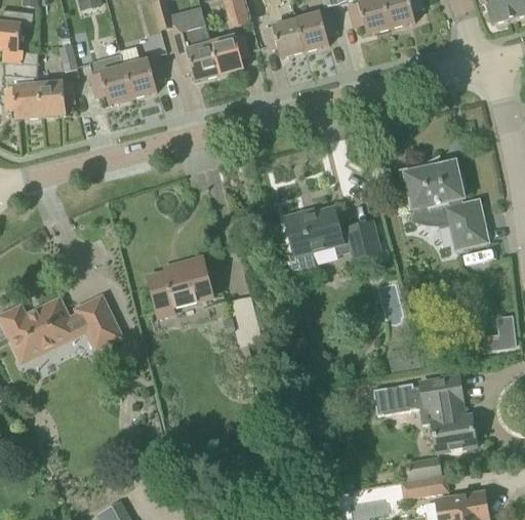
[(153,2),(160,30),(175,26),(168,0),(160,0),(153,2)]
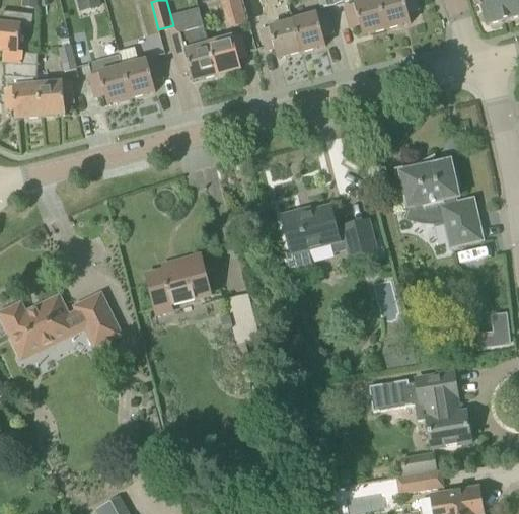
[(246,16),(241,0),(221,0),(227,21),(246,16)]
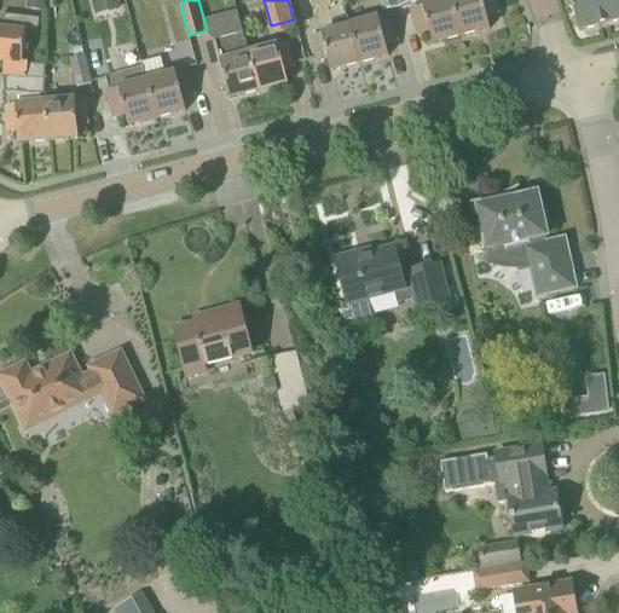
[(433,39),(461,32),(452,0),(427,0),(412,4),(420,30),(429,28),(433,39)]
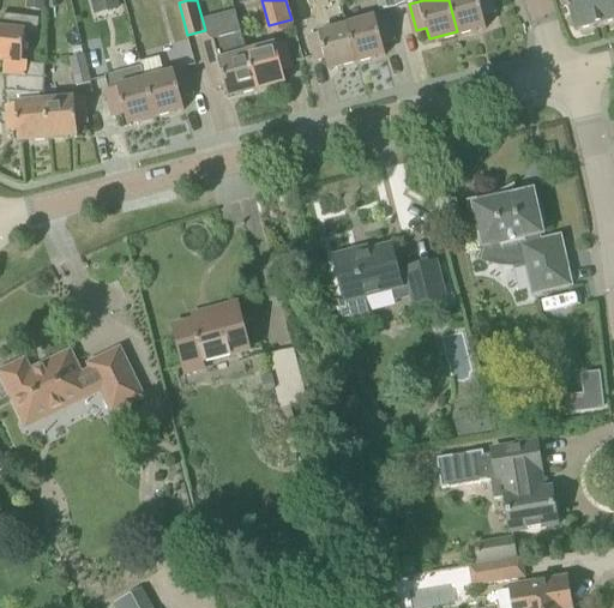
[(449,0),(457,31),(486,23),(483,12),(493,10),(491,0),(449,0)]
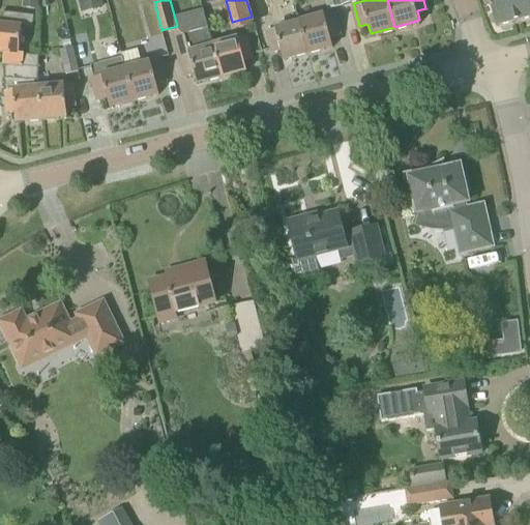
[(490,0),(496,23),(529,13),(529,0),(490,0)]
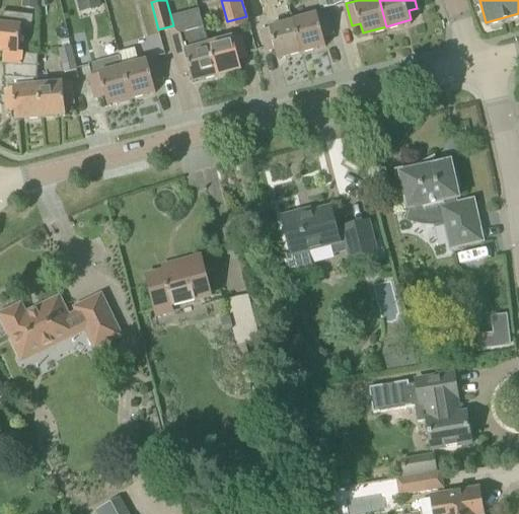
[(33,13),(1,8),(0,18),(0,47),(4,48),(3,59),(21,61),(36,63),(38,52),(23,51),(23,50),(18,49),(21,24),(32,25),(33,13)]
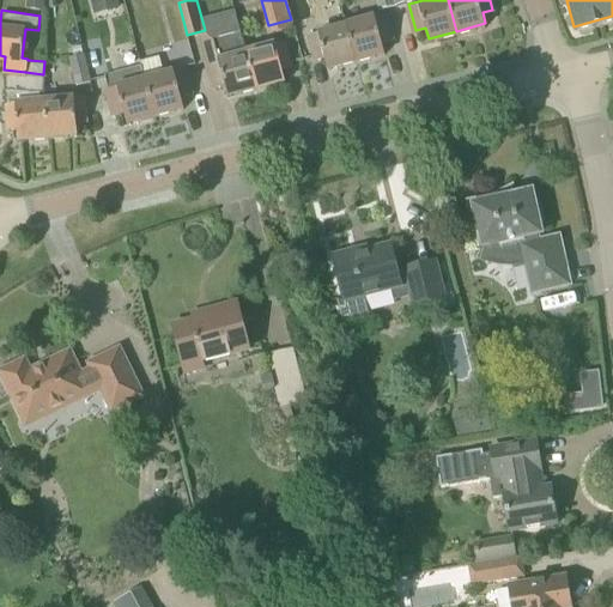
[(346,22),(356,59),(384,50),(382,40),(392,36),(386,11),(346,22)]
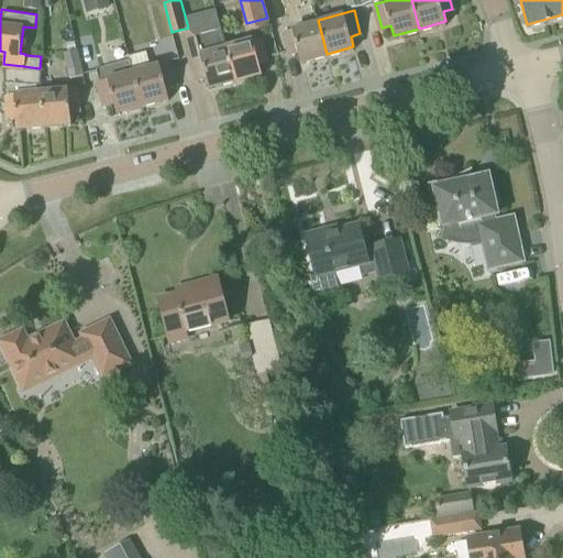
[(301,61),(327,54),(318,20),(283,30),(289,53),(298,51),(301,61)]
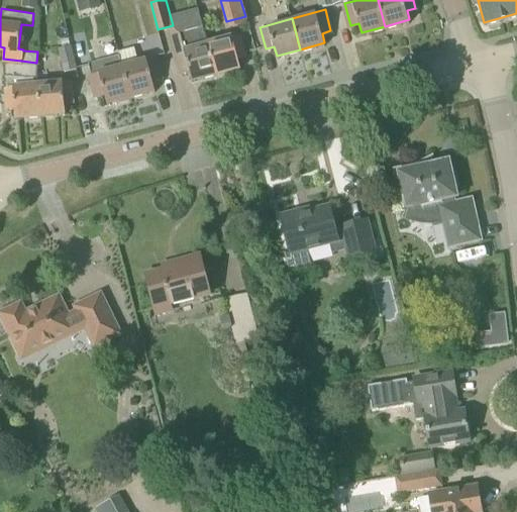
[(216,72),(208,41),(203,24),(171,33),(181,72),(189,69),(192,79),(216,72)]
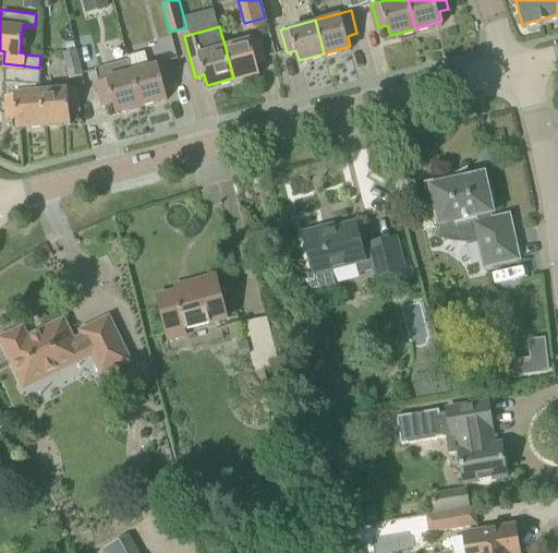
[(225,45),(233,77),(258,71),(256,61),(265,58),(259,35),(225,45)]
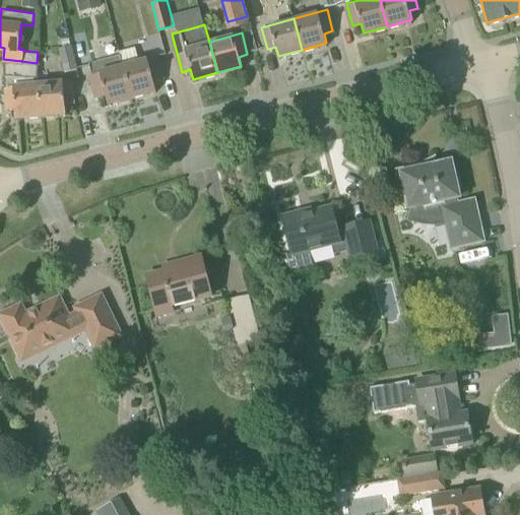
[(77,67),(77,65),(72,43),(58,46),(63,69),(77,67)]
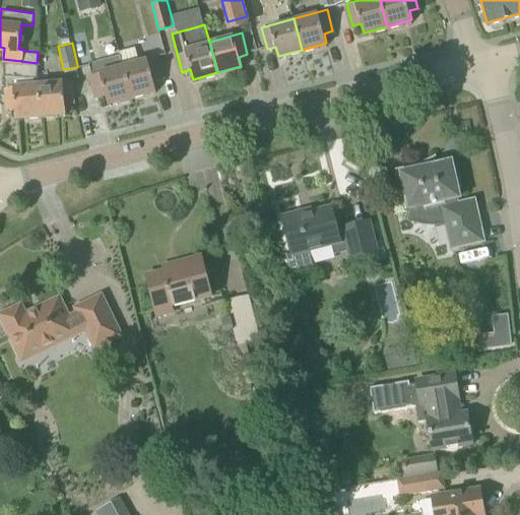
[(132,95),(123,64),(119,52),(94,58),(88,60),(88,63),(91,73),(90,73),(96,95),(106,92),(108,103),(132,95)]
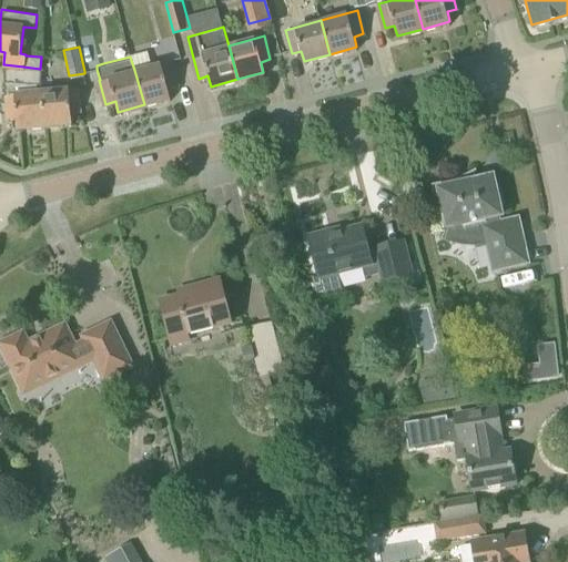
[(168,87),(176,84),(170,60),(134,70),(144,104),(170,98),(168,87)]
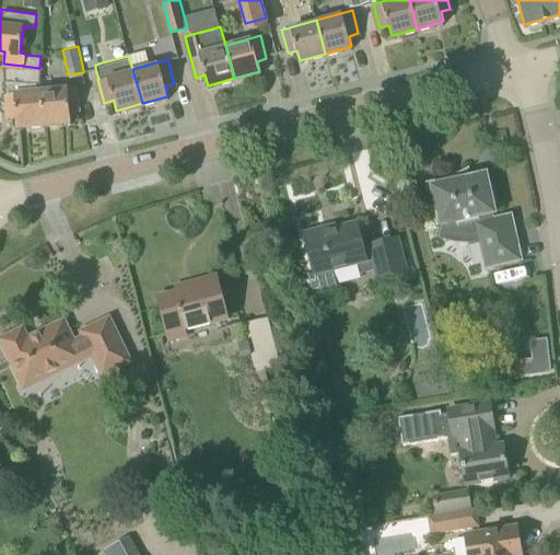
[(45,123),(41,88),(39,76),(39,68),(23,66),(3,64),(4,92),(7,116),(16,115),(18,126),(45,123)]
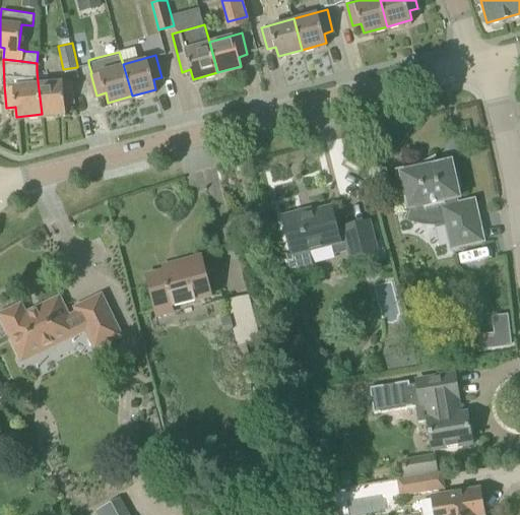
[(65,102),(74,102),(71,78),(38,81),(42,114),(66,112),(65,102)]
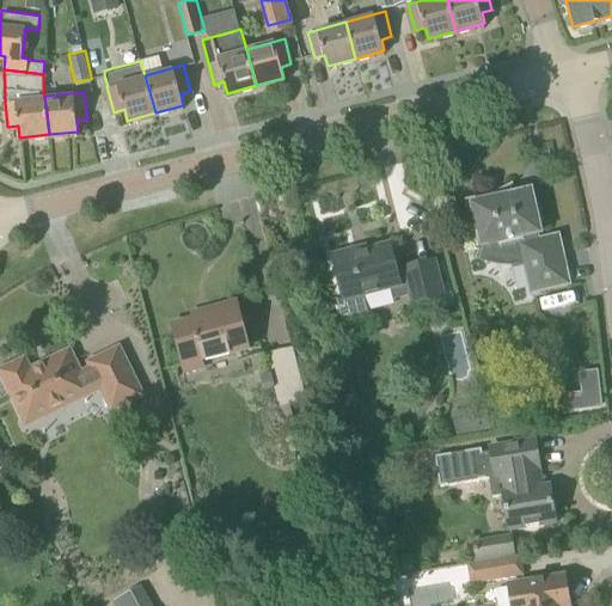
[(540,201),(538,196),(537,196),(538,199),(533,199),(531,188),(514,193),(509,183),(514,181),(513,179),(507,183),(500,187),(494,189),(487,191),(479,193),(465,196),(470,216),(476,215),(482,243),(487,242),(485,245),(493,248),(500,249),(508,250),(515,250),(524,249),(532,288),(568,280),(557,233),(539,237),(538,230),(540,230),(538,219),(542,218),(543,220),(544,220),(543,215),(543,210),(542,206),(540,201)]
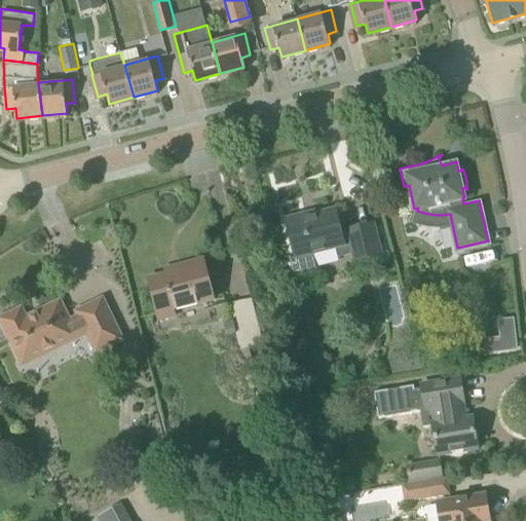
[(288,219),(286,219),(295,254),(291,255),(291,254),(290,255),(295,274),(296,274),(295,270),(316,265),(313,251),(344,243),(336,207),(314,212),(315,214),(309,216),(306,214),(301,215),(298,214),(290,216),(288,219)]
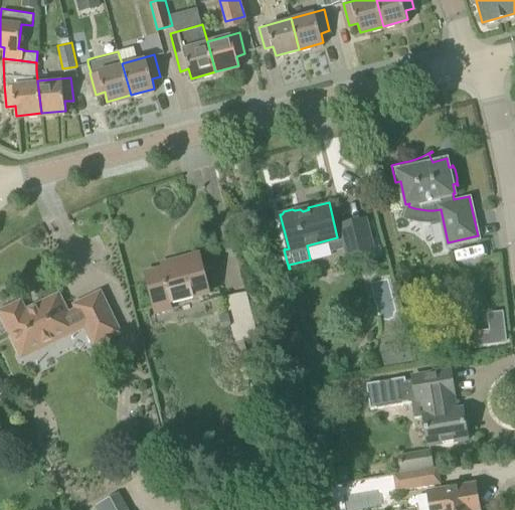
[(340,222),(342,231),(348,253),(373,247),(365,216),(340,222)]
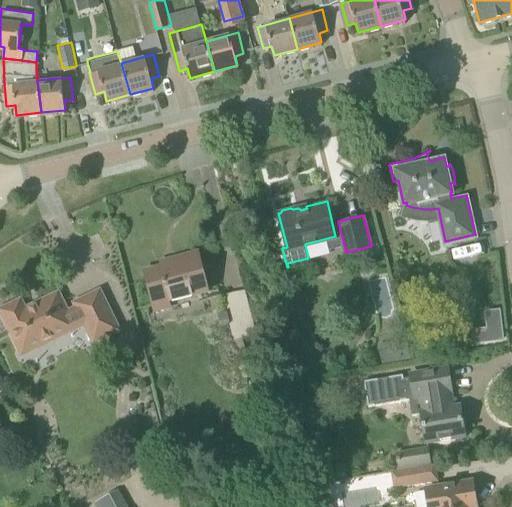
[(199,254),(144,268),(153,303),(208,289),(199,254)]
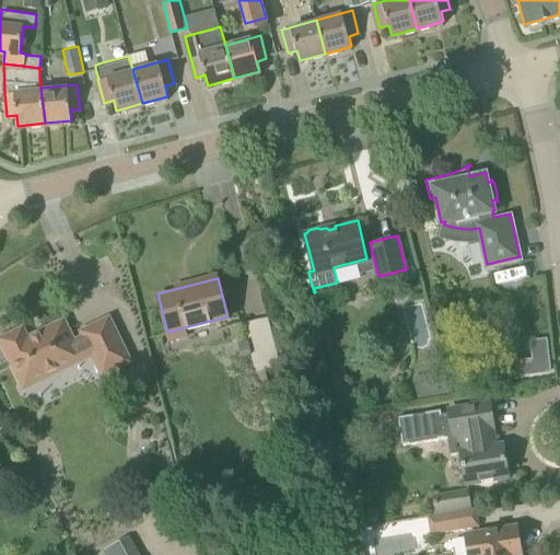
[(0,336),(24,385),(93,353),(103,372),(130,359),(108,315),(81,328),(84,334),(74,338),(63,318),(27,335),(22,325),(0,336)]
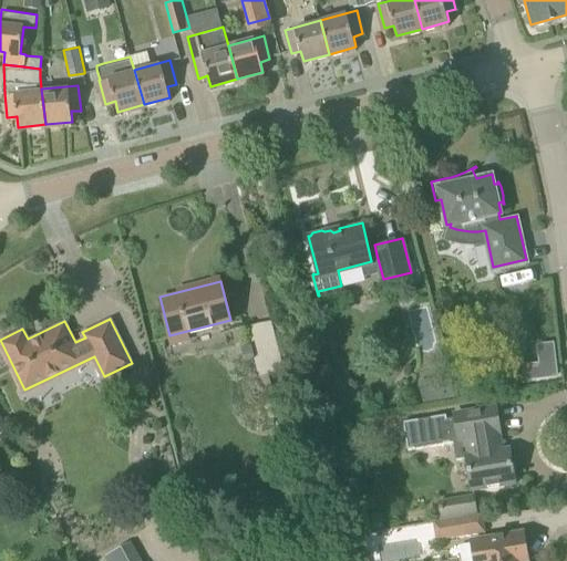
[(552,342),(538,343),(543,374),(555,372),(552,342)]
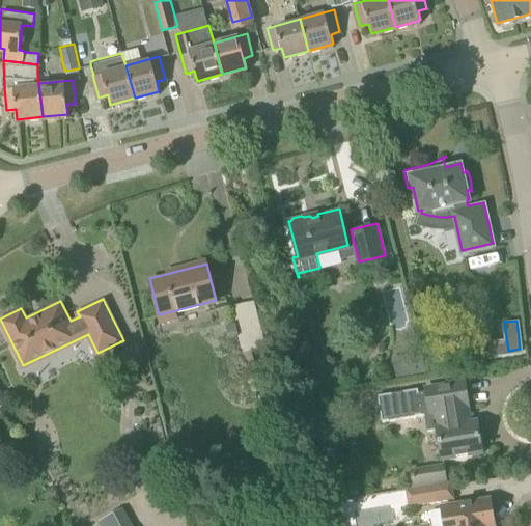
[(437,426),(442,458),(482,450),(477,418),(472,419),(465,379),(424,386),(424,389),(419,390),(419,386),(378,393),(382,418),(424,412),(427,428),(437,426)]
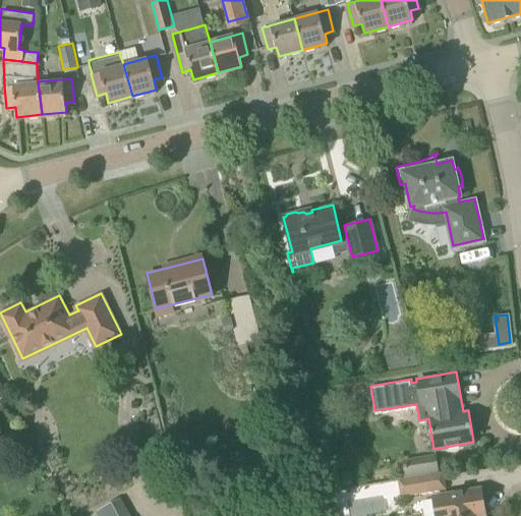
[(437,453),(403,458),(406,474),(439,469),(437,453)]
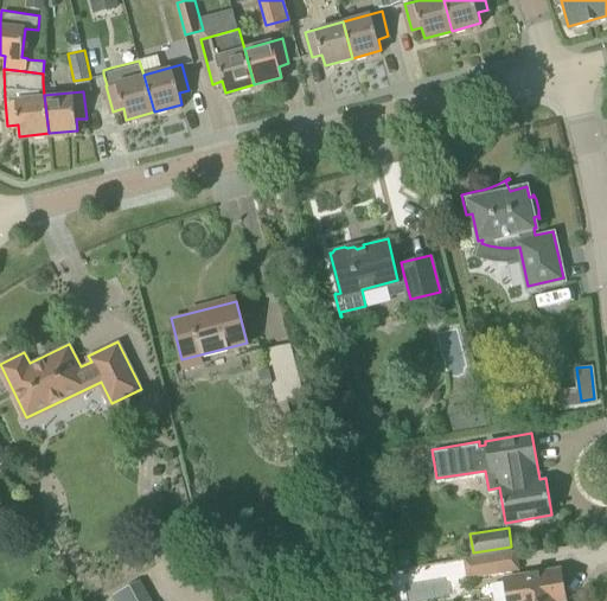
[(515,547),(502,549),(462,555),(466,576),(505,569),(505,576),(518,574),(515,547)]
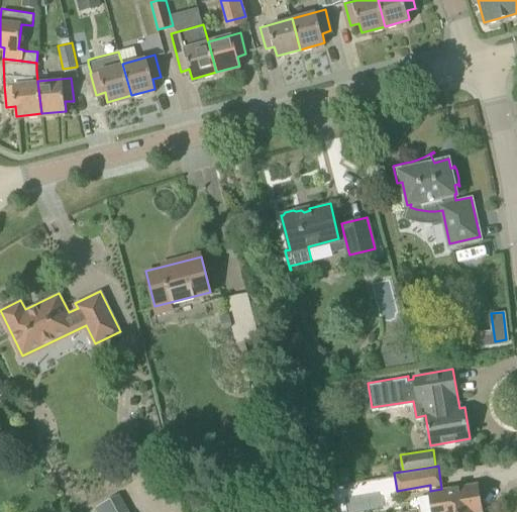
[(477,511),(476,503),(481,502),(477,483),(441,489),(430,491),(433,511),(477,511)]
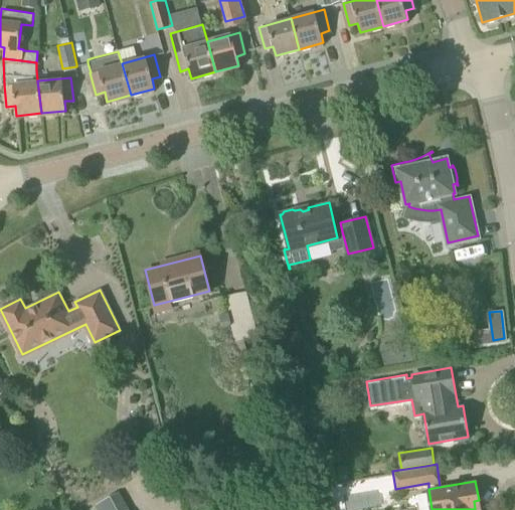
[(129,509),(118,490),(95,502),(99,509),(129,509)]
